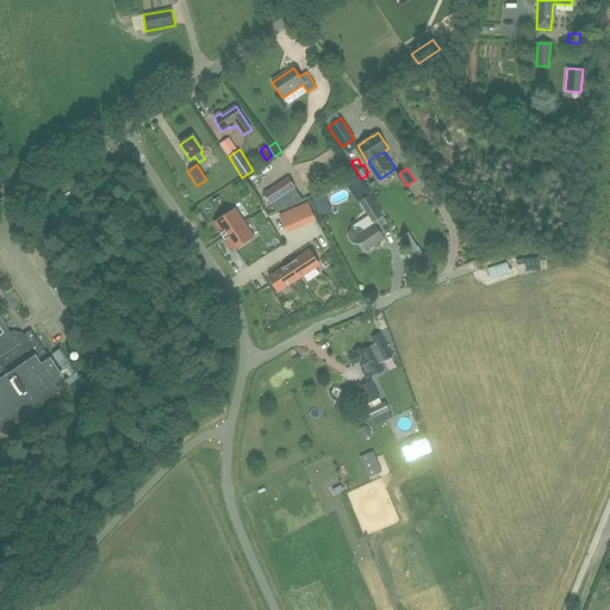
[(288,176),(263,193),(269,204),(296,187),(288,176)]
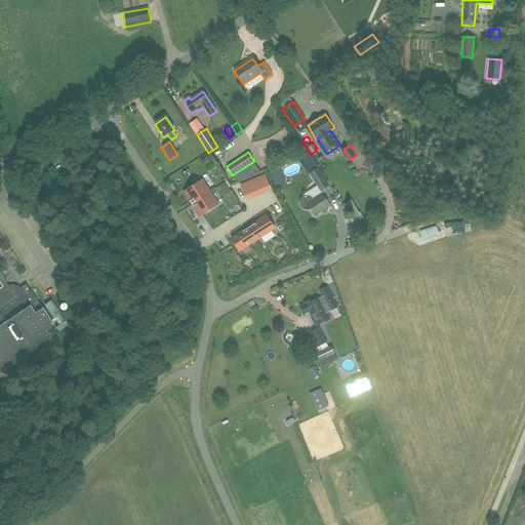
[(320,191),(329,185),(317,165),(311,168),(313,171),(309,173),(320,191)]
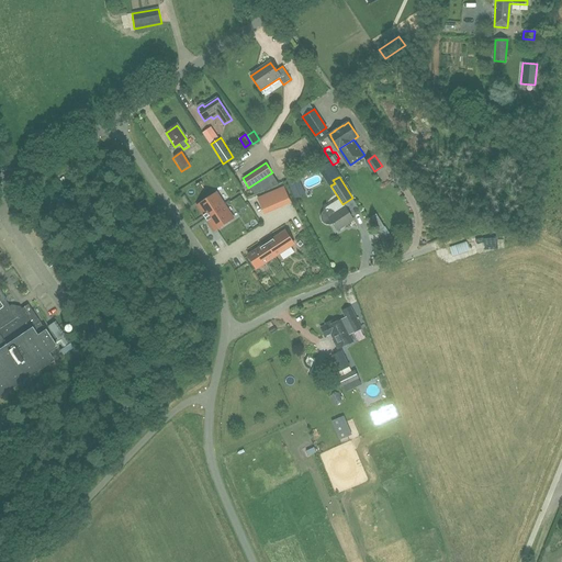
[(305,191),(299,179),(289,183),(295,195),(305,191)]
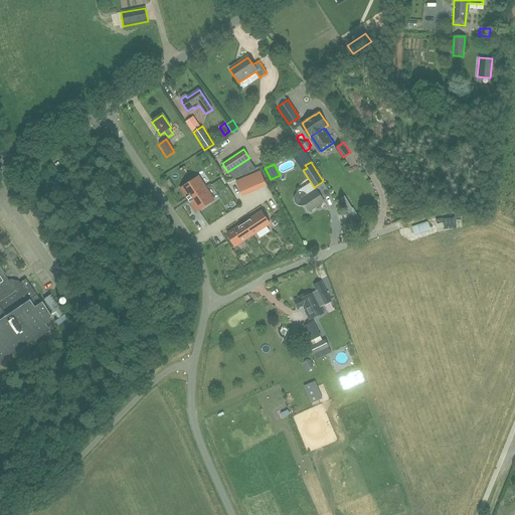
[(240,192),(265,182),(260,171),(236,181),(240,192)]
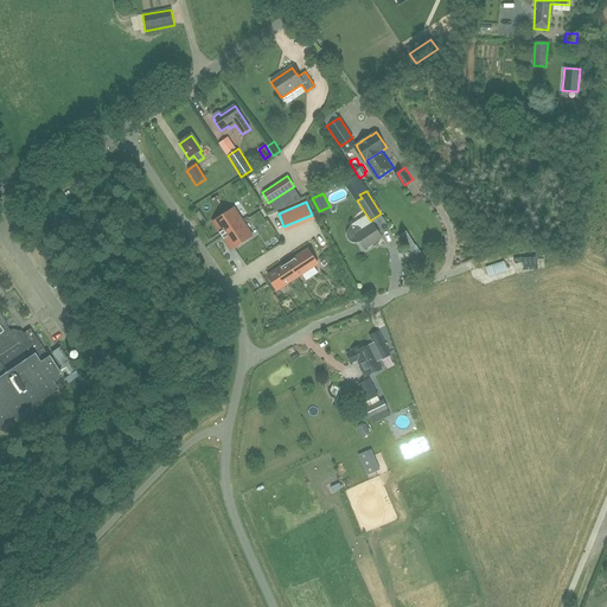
[(222,236),(243,223),(235,209),(213,223),(222,236)]
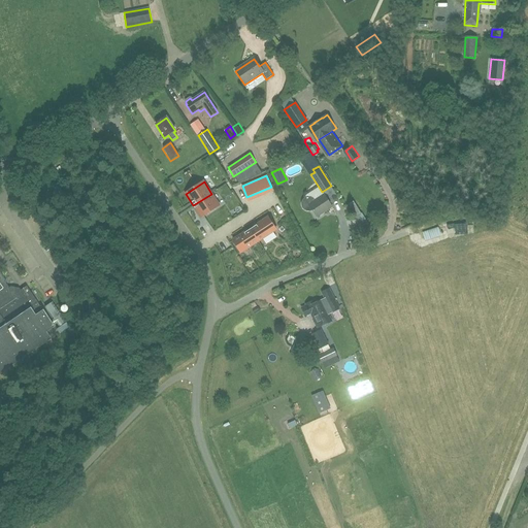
[(220,205),(211,194),(193,205),(201,218),(220,205)]
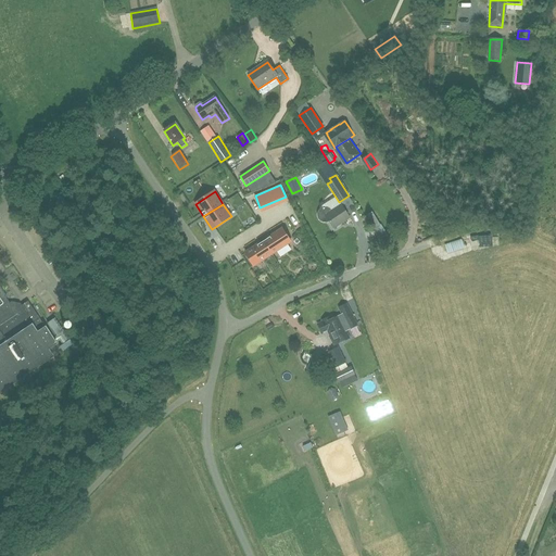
[(328,222),(333,229),(350,218),(341,205),(331,212),(329,209),(326,206),(323,207),(319,209),(317,212),(317,215),(318,218),(321,222),(325,222),(328,222)]
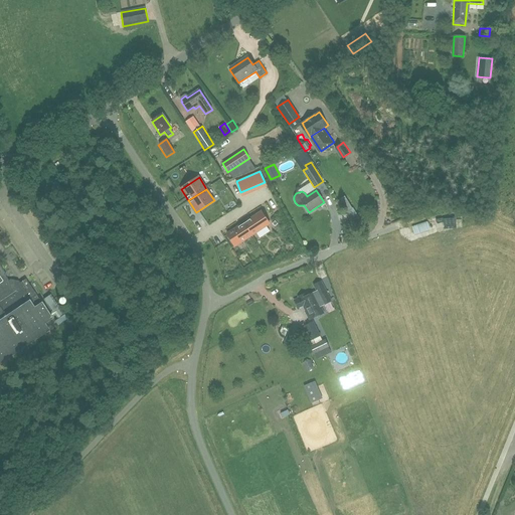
[(344,212),(354,229),(361,225),(359,222),(361,220),(352,206),(344,212)]
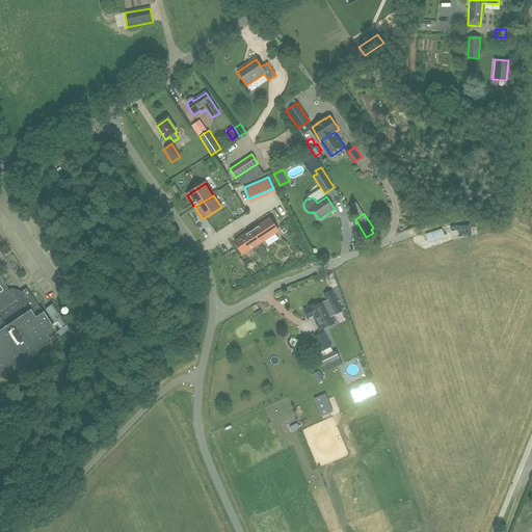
[(259,227),(253,231),(260,242),(277,231),(270,218),(258,227),(259,227)]
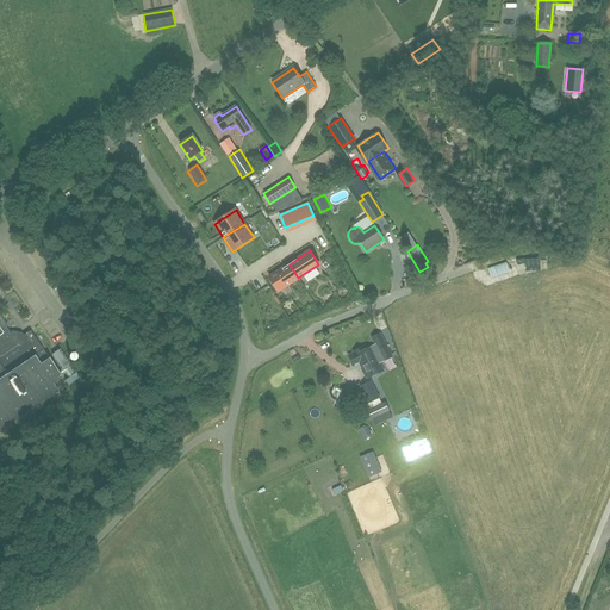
[(298,278),(290,265),(284,268),(282,268),(269,278),(278,291),(298,278)]
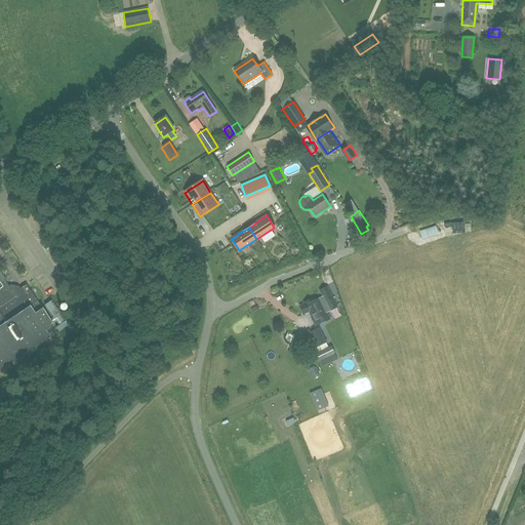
[(0,369),(49,336),(45,330),(52,325),(26,285),(17,290),(17,289),(10,287),(9,288),(5,281),(6,281),(0,272),(0,369)]
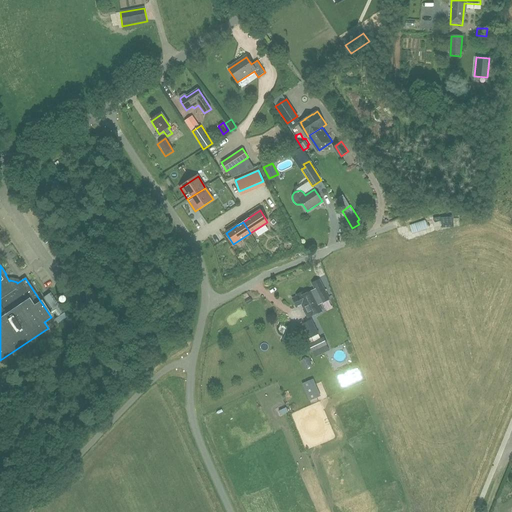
[(301,306),(308,319),(322,313),(314,295),(317,294),(321,304),(329,301),(319,281),(312,284),(314,290),(305,295),(304,292),(296,296),(297,297),(293,299),(297,308),(301,306)]
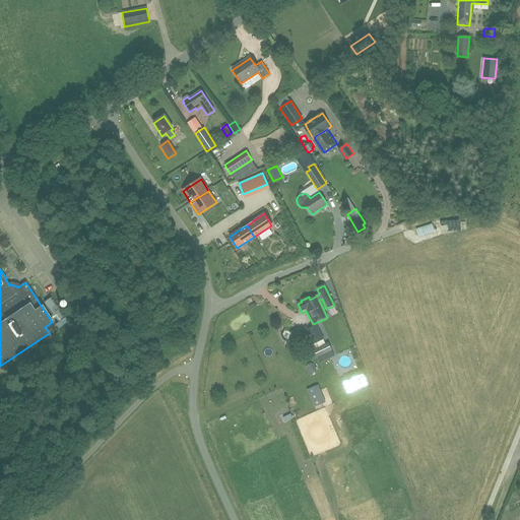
[(66,322),(50,299),(49,298),(47,300),(44,301),(58,321),(55,323),(58,328),(66,322)]
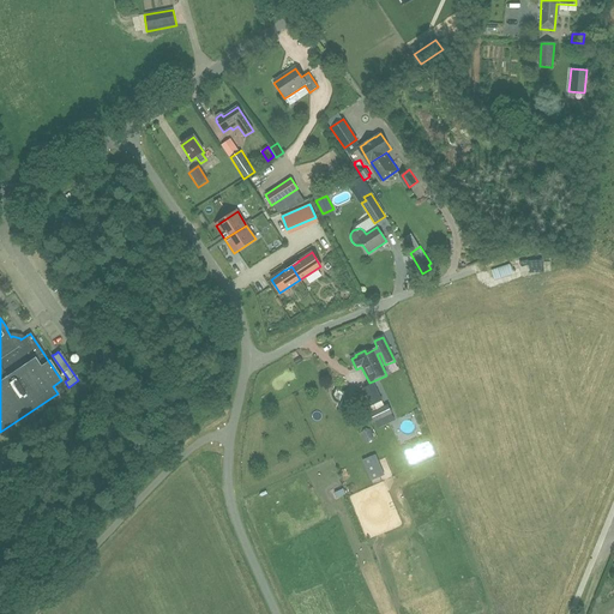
[(381,399),(373,383),(361,389),(368,402),(362,404),(371,423),(392,413),(385,398),(381,399)]
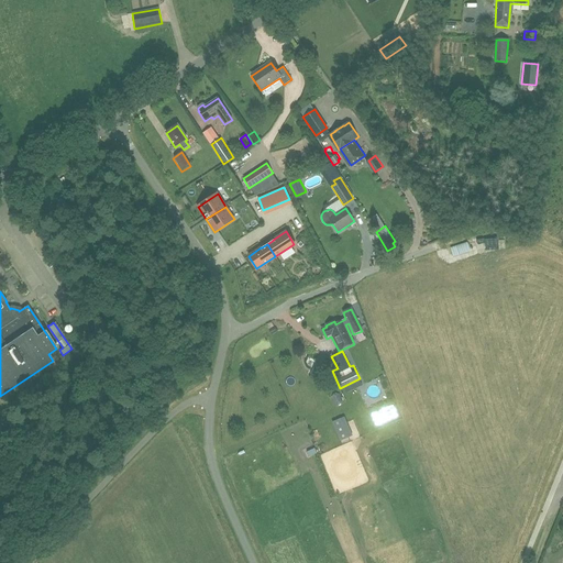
[(315,366),(310,374),(316,378),(321,370),(315,366)]
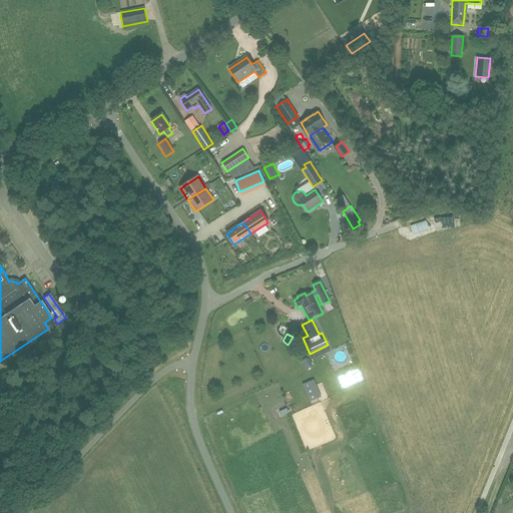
[(308,369),(311,367),(312,365),(309,359),(306,358),(303,360),(302,363),(305,369),(308,369)]
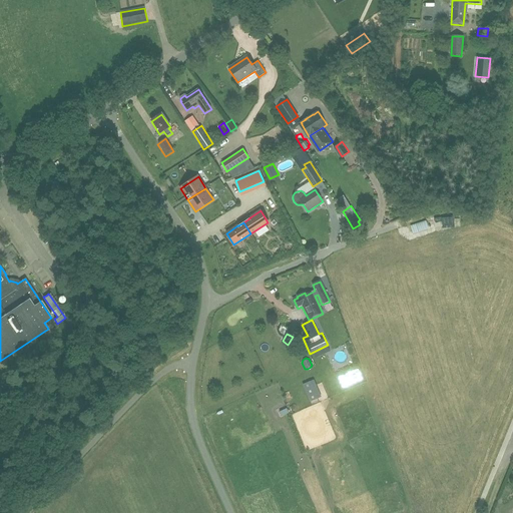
[(311,381),(303,385),(310,402),(318,398),(311,381)]
